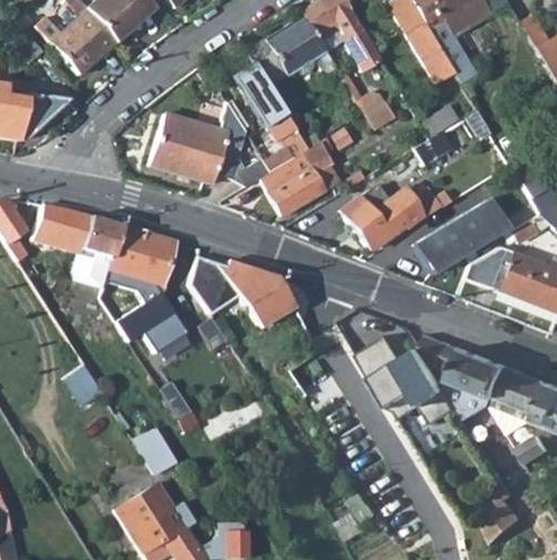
[(80,74),(117,41),(86,7),(80,0),(66,0),(73,8),(54,25),(60,34),(51,41),(80,74)]
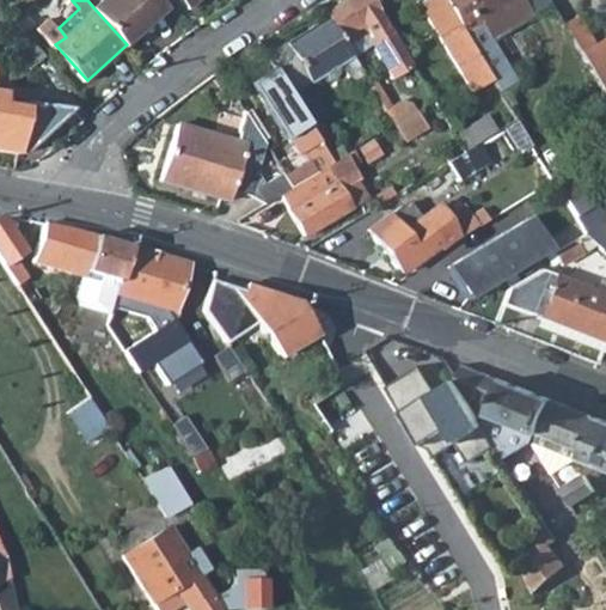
[(127,44),(167,8),(159,0),(101,0),(93,7),(127,44)]
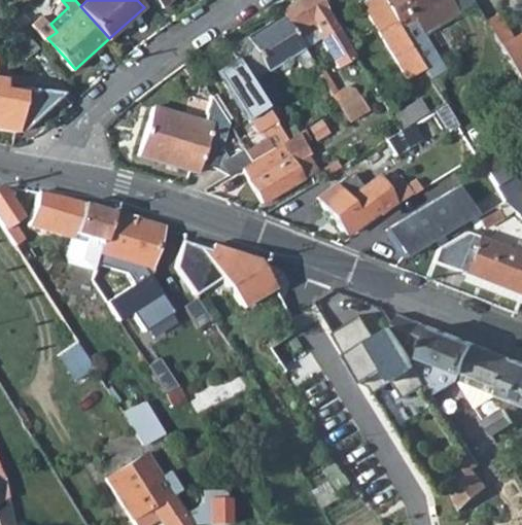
[(338,24),(323,0),(299,0),(283,10),(285,14),(300,38),(319,27),(322,33),(320,34),(340,67),(358,57),(338,24)]
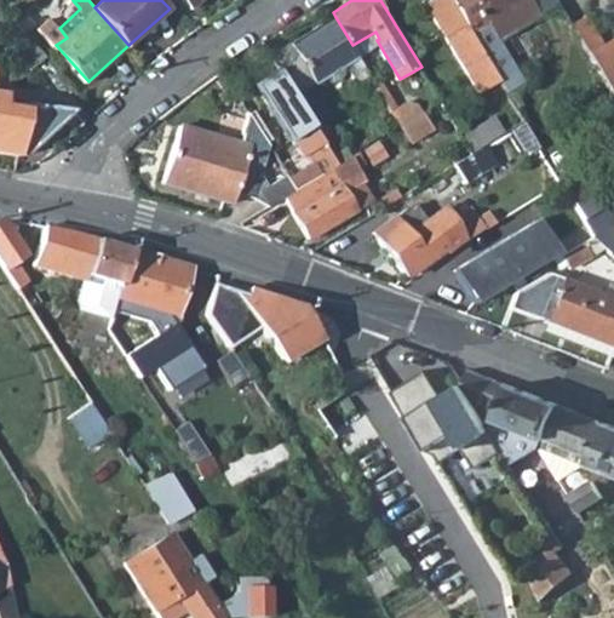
[(431,0),(429,1),(486,91),(501,80),(453,0),(431,0)]
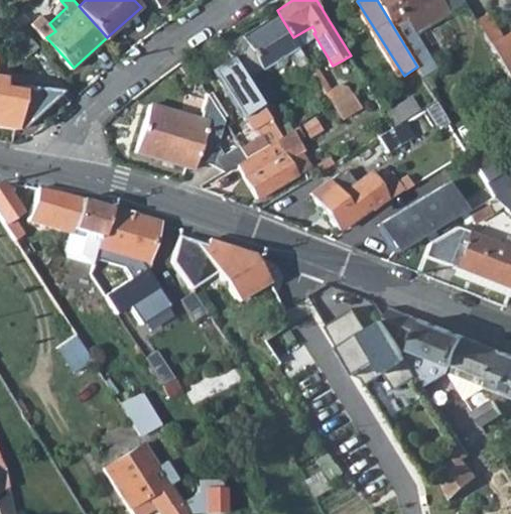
[(423,77),(439,68),(417,32),(452,11),(444,0),(377,0),(417,67),(423,77)]
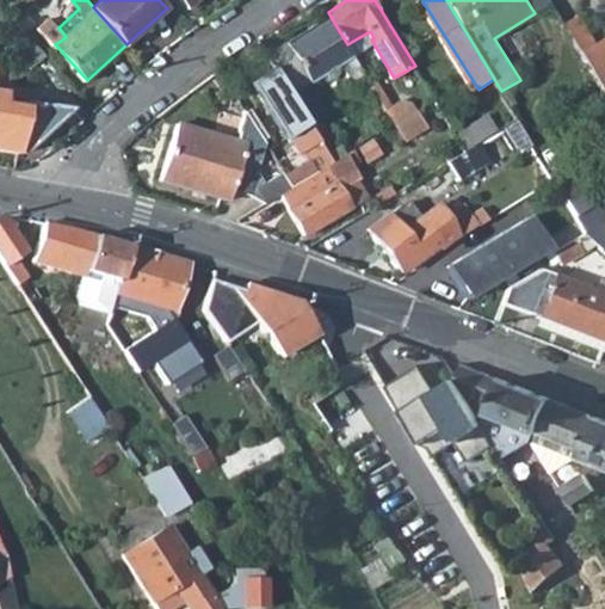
[(14,18),(25,31),(36,22),(24,8),(14,18)]
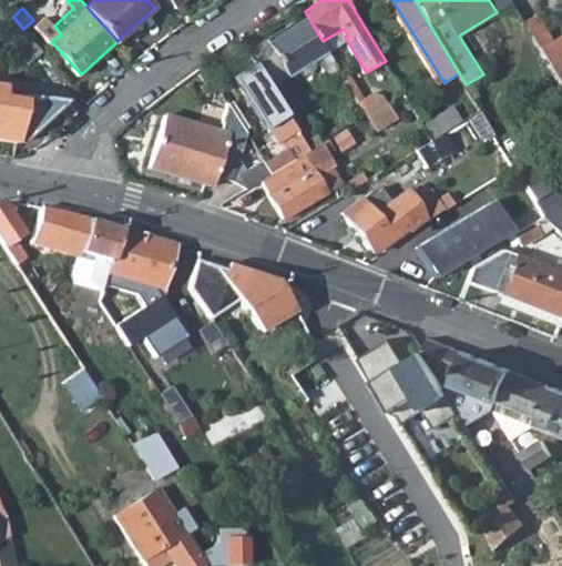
[(0,19),(33,59),(43,51),(23,29),(13,17),(7,10),(0,16),(0,19)]
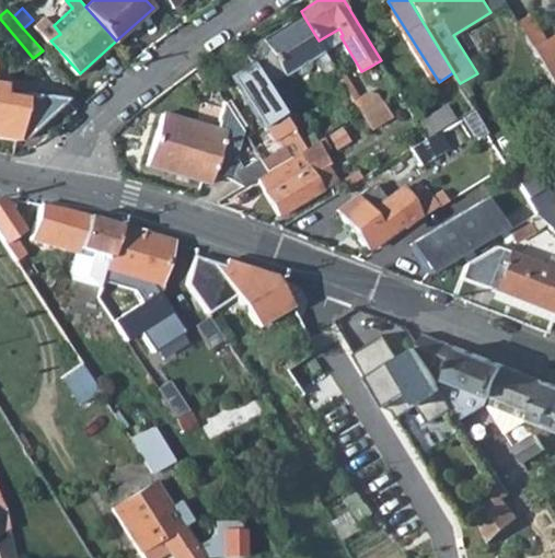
[(533,12),(518,21),(554,80),(554,33),(548,36),(533,12)]
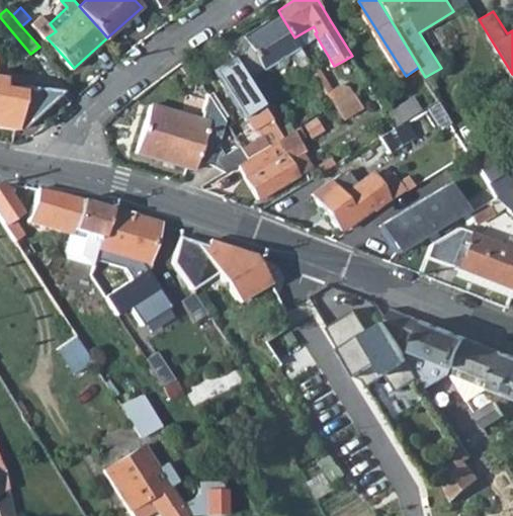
[(292,55),(301,68),(310,63),(294,37),(280,14),(227,48),(234,57),(248,79),(267,68),(269,69),(292,55)]
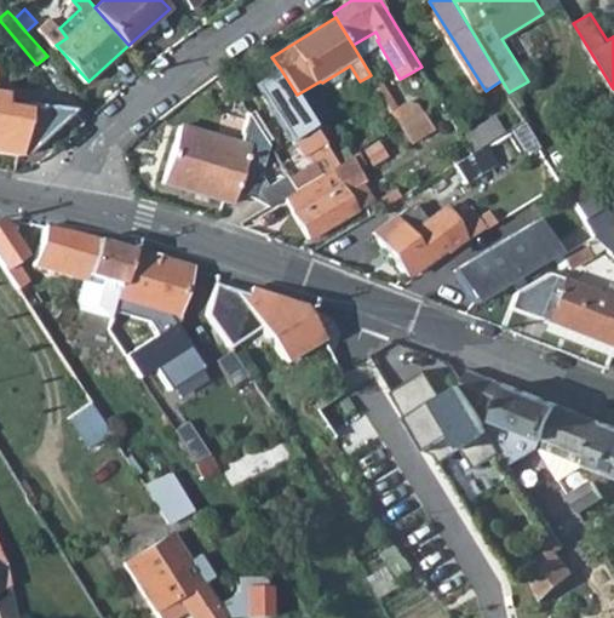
[(56,45),(67,38),(59,28),(52,19),(42,29),(56,45)]
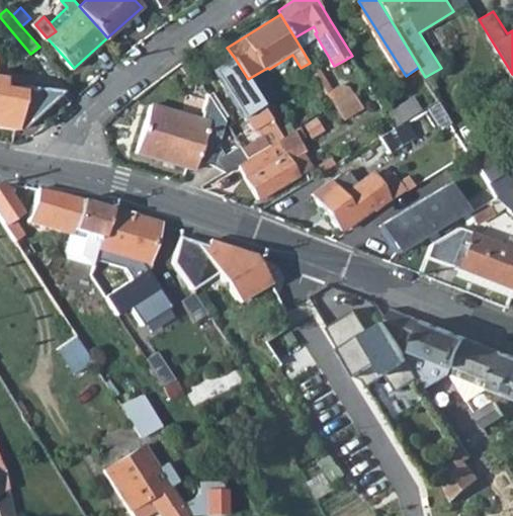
[(240,100),(250,114),(247,115),(256,130),(258,129),(263,137),(253,143),(235,115),(227,120),(228,121),(243,147),(250,159),(261,152),(284,138),(281,132),(259,95),(248,79),(234,57),(216,69),(228,88),(231,86),(240,100)]
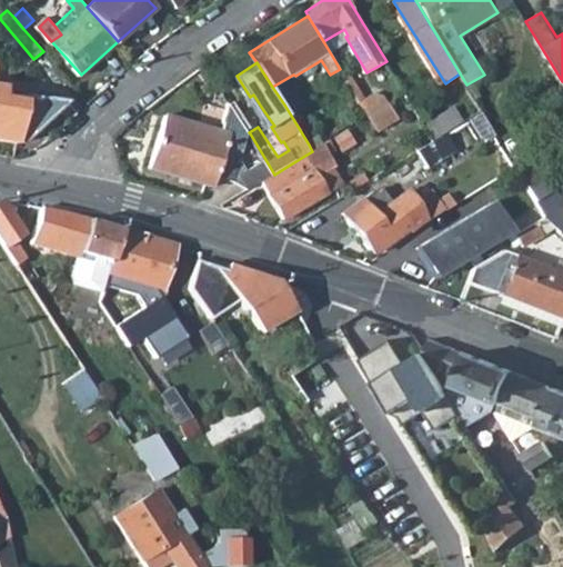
[(221,87),(215,105),(209,102),(202,126),(167,117),(152,168),(213,187),(218,176),(235,180),(250,133),(249,132),(233,107),(232,106),(221,87)]
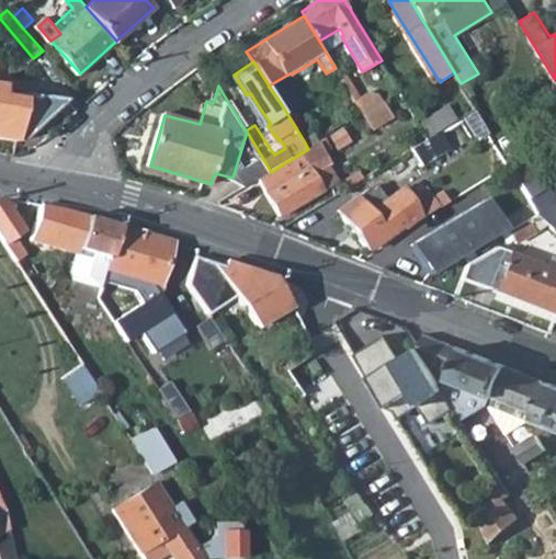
[(0,137),(19,140),(19,139),(24,139),(68,99),(25,91),(24,97),(0,92),(0,137)]
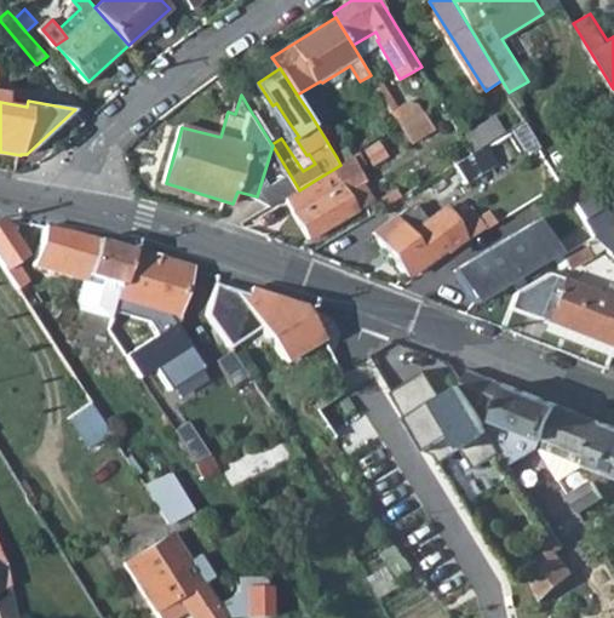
[(394,112),(403,127),(406,125),(420,116),(415,108),(409,101),(394,112)]
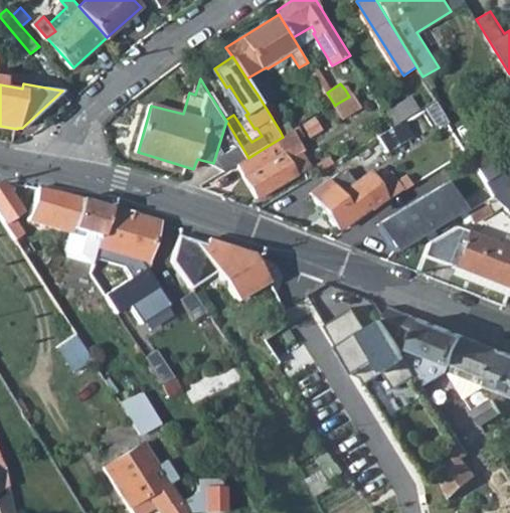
[(236,113),(231,104),(238,100),(229,86),(226,88),(211,97),(225,120),(233,115),(236,113)]
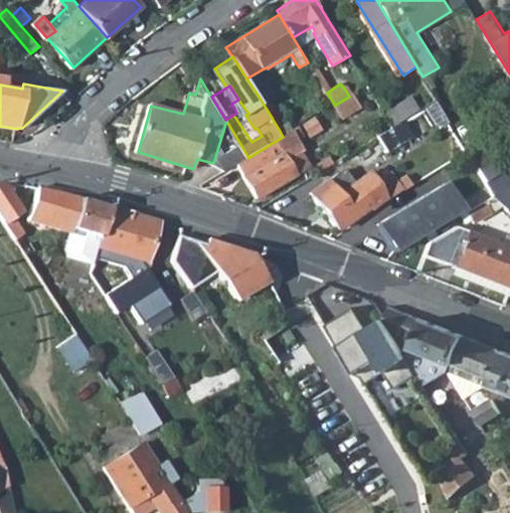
[(354,94),(350,87),(345,90),(349,97),(354,94)]
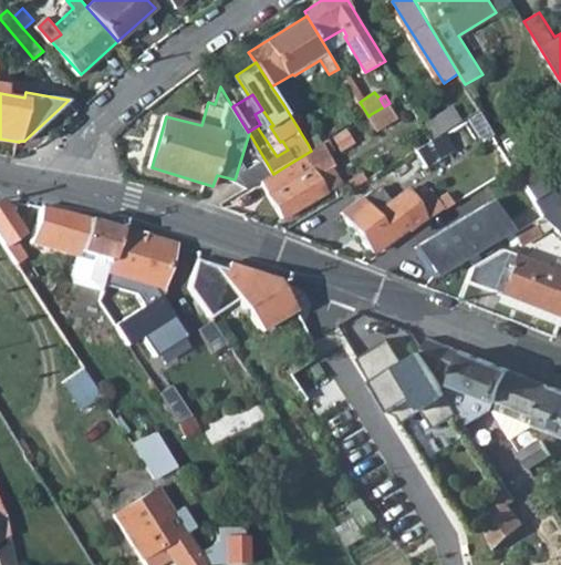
[(384,106),(371,114),(376,124),(396,112),(390,103),(384,106)]
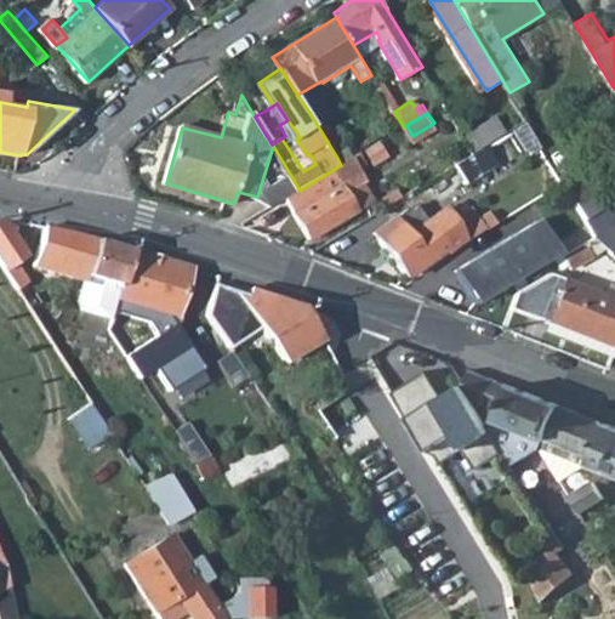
[(528,123),(523,114),(514,119),(519,128),(528,123)]
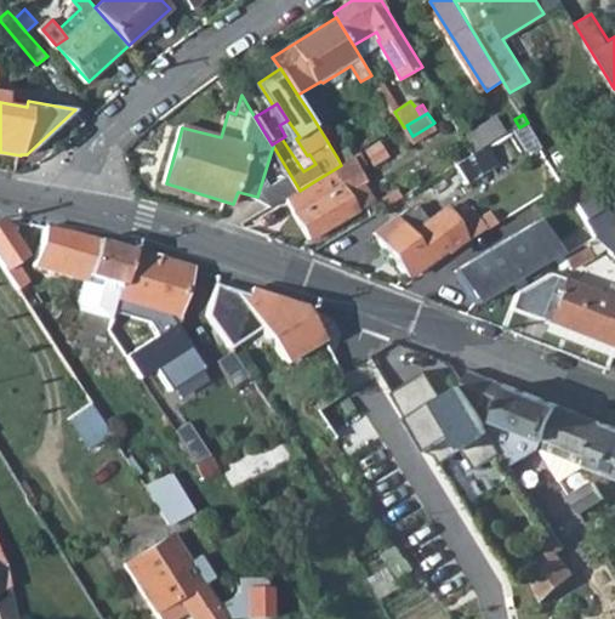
[(499,117),(470,136),(479,152),(485,148),(510,134),(499,117)]
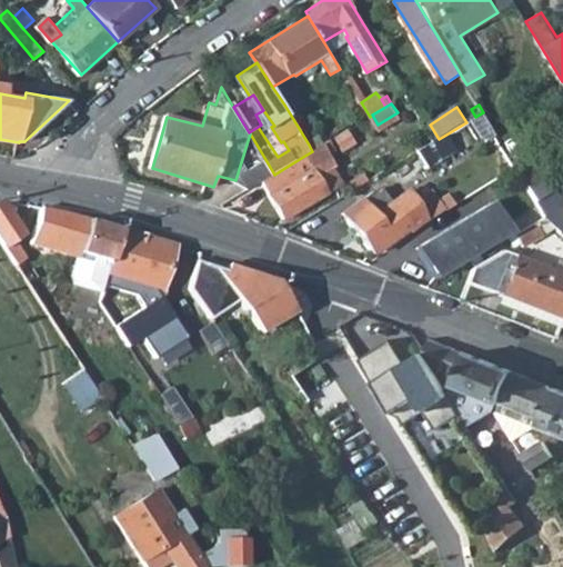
[(431,168),(454,152),(444,136),(439,139),(434,142),(421,150),(431,168)]
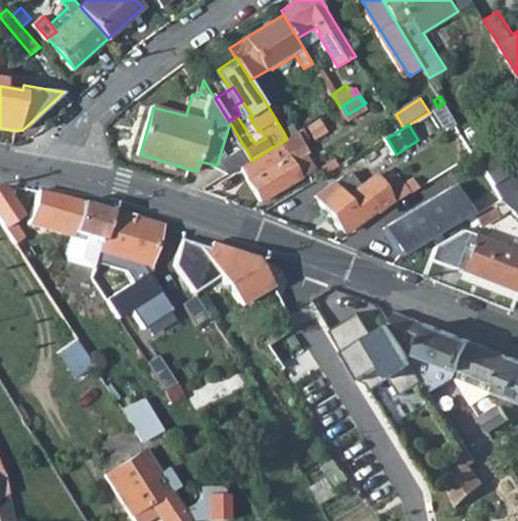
[(302,176),(290,155),(300,148),(304,145),(302,141),(311,136),(305,129),(292,136),(287,139),(264,153),(272,167),(251,180),(264,200),(302,176)]
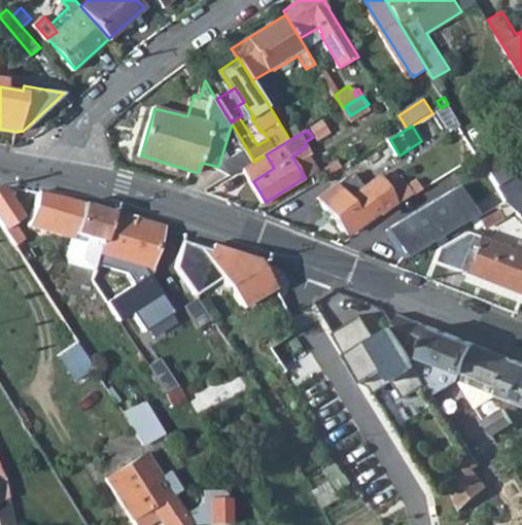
[(448,144),(456,139),(453,135),(445,139),(448,144)]
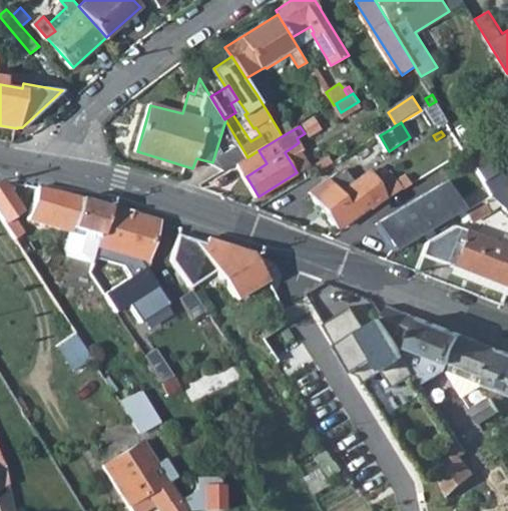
[(212,162),(225,170),(247,157),(240,145),(212,162)]
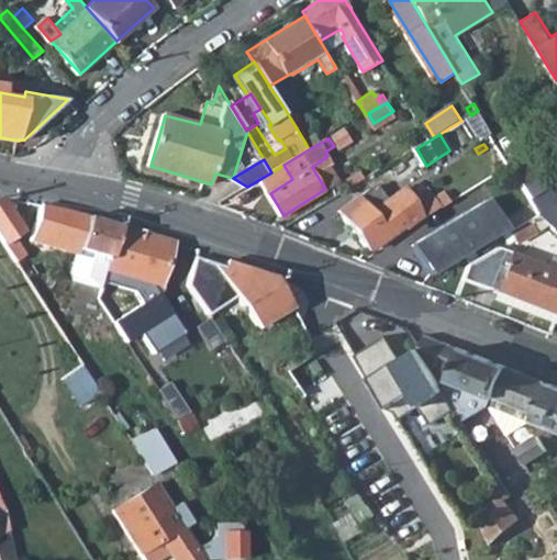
[(334,183),(331,172),(323,159),(312,167),(325,189),(334,183)]
